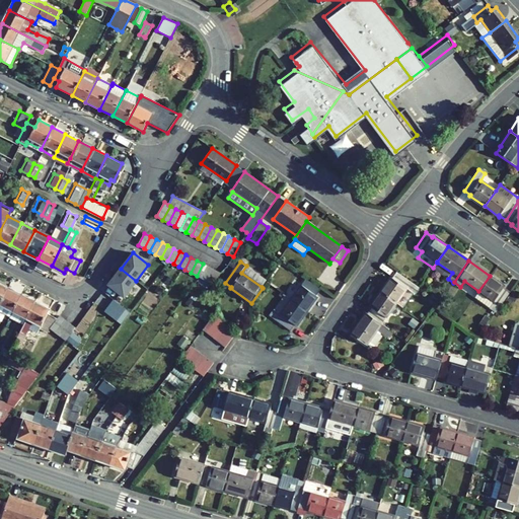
[(437,263),(433,268),(448,279),(452,273),(437,263)]
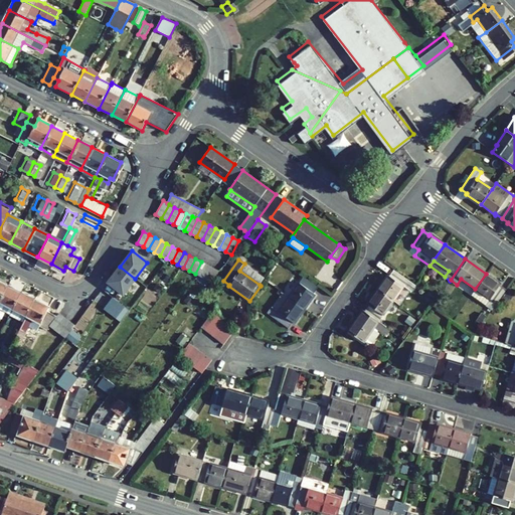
[(201,262),(195,274),(200,277),(207,265),(201,262)]
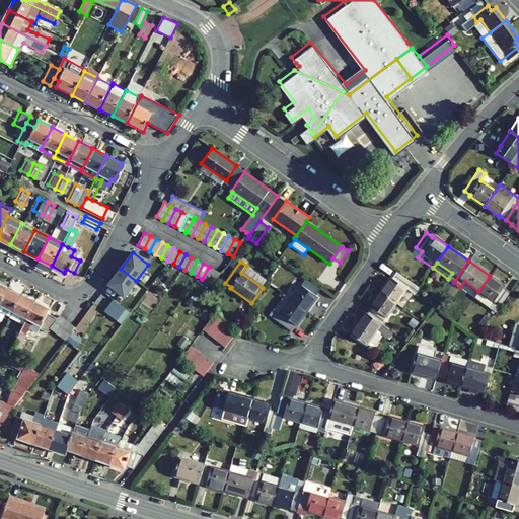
[(262,287),(267,280),(246,266),(241,273),(262,287)]
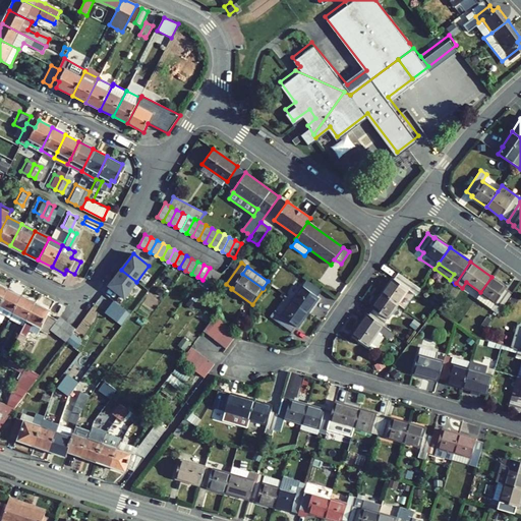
[(210,268),(203,280),(209,283),(216,271),(210,268)]
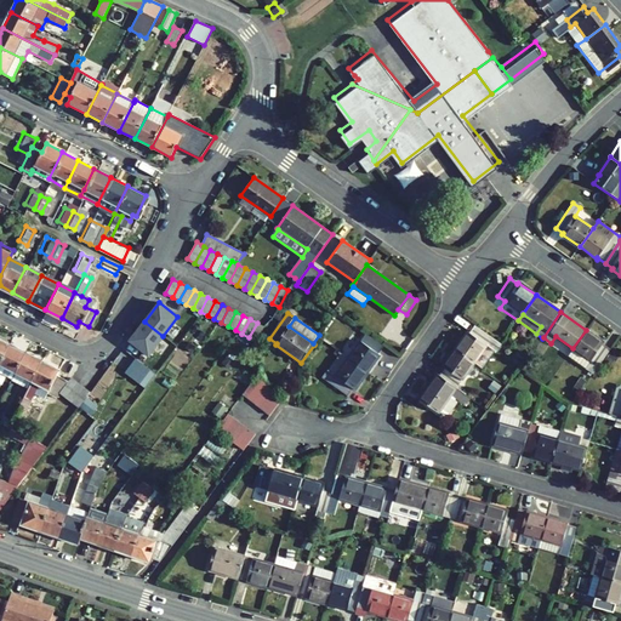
[(163,336),(144,322),(130,341),(149,355),(163,336)]
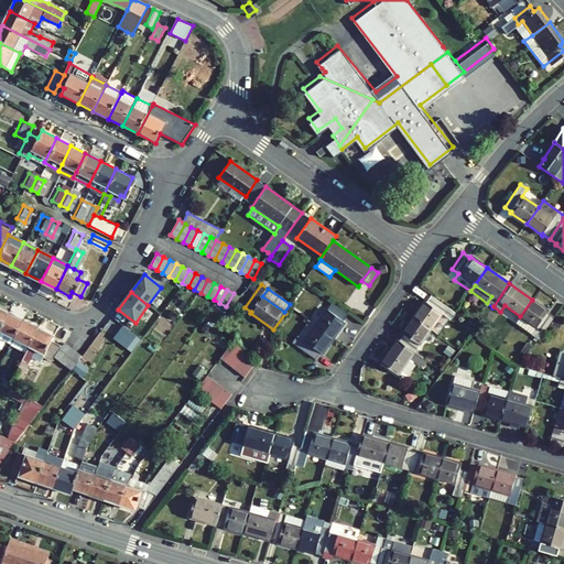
[(234,293),(226,306),(232,311),(240,297),(234,293)]
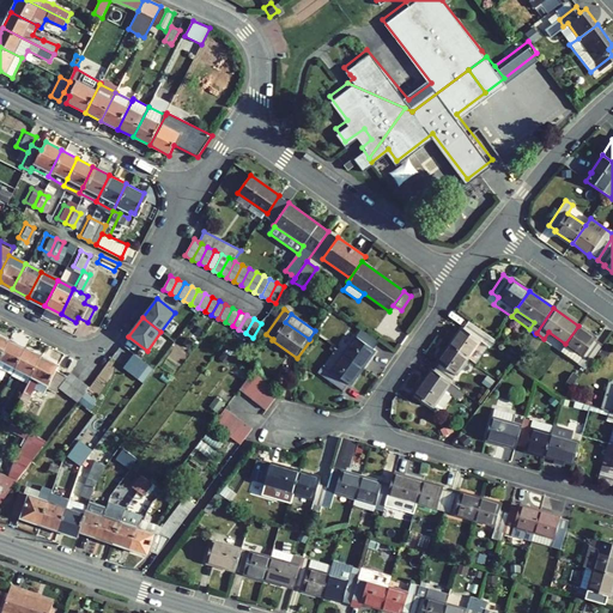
[(467,358),(479,340),(489,347),(495,339),(468,321),(462,328),(461,327),(449,345),(467,358)]
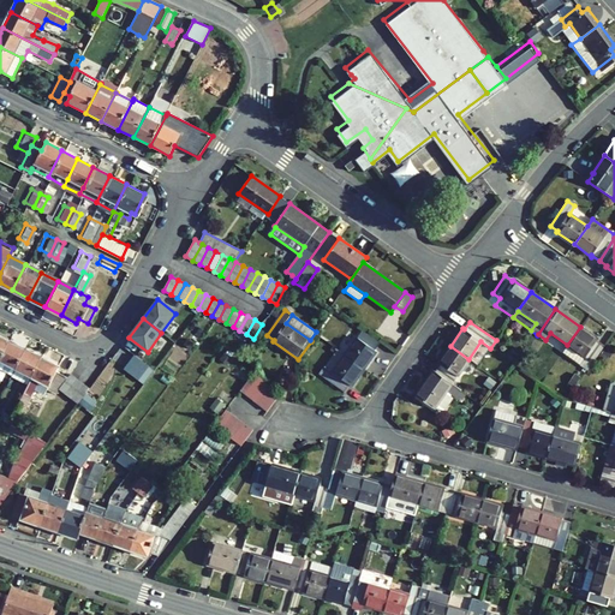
[(383,330),(387,335),(394,328),(389,323),(383,330)]
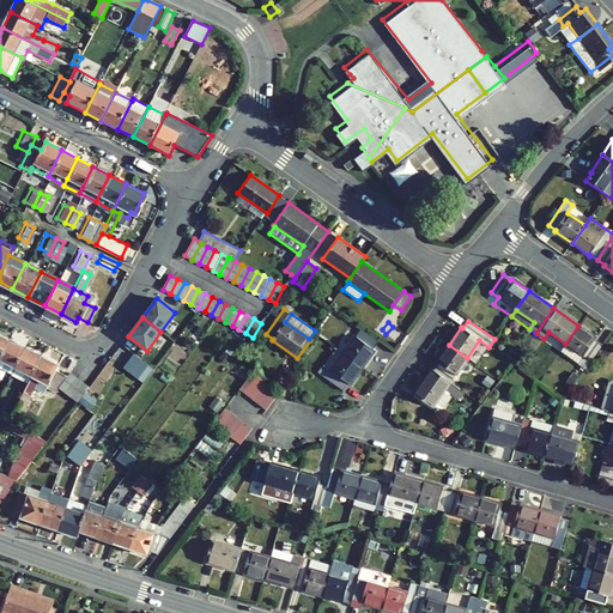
[(578,364),(584,369),(602,344),(595,339),(596,338),(578,326),(565,344),(583,357),(578,364)]
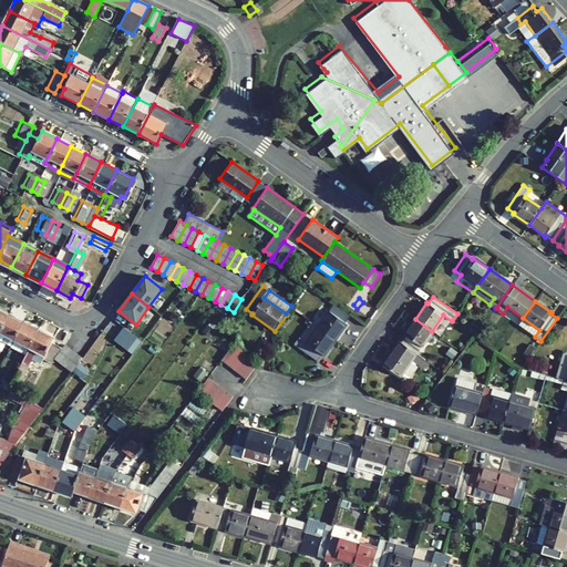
[(350,316),(334,305),(318,328),(336,339),(347,323),(346,322),(350,316)]
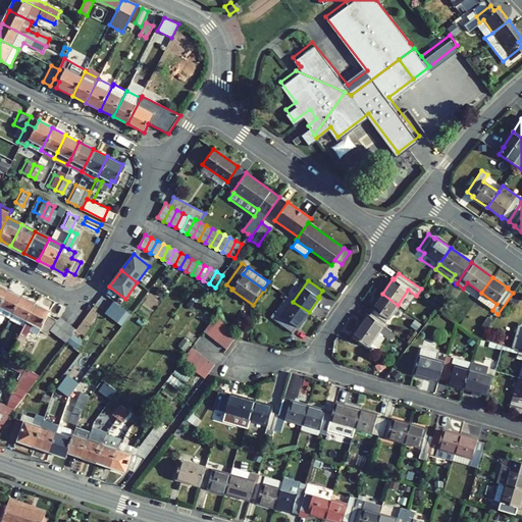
[(0,305),(0,313),(10,318),(21,297),(8,290),(0,305)]
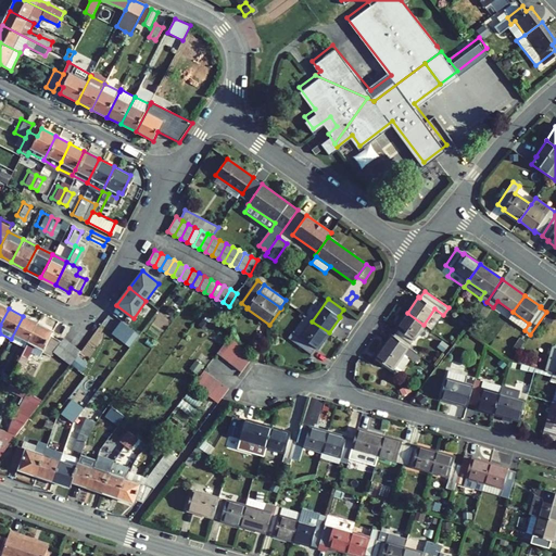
[(508,318),(525,330),(529,324),(513,312),(508,318)]
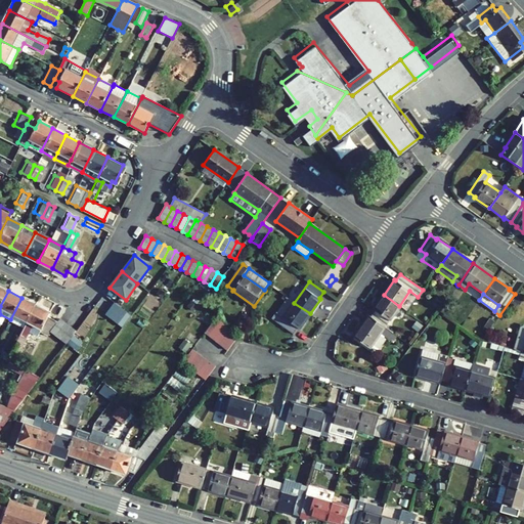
[(385,326),(399,306),(384,295),(374,309),(375,310),(370,316),(385,326)]
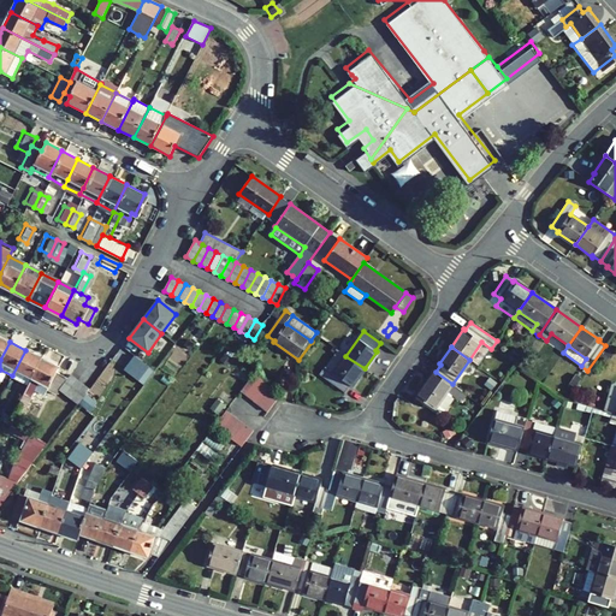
[(98,395),(120,363),(118,362),(126,351),(122,348),(90,390),(98,395)]
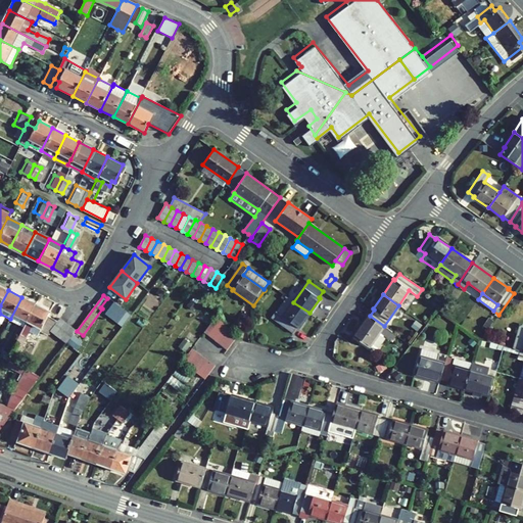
[(35,303),(21,297),(10,319),(9,321),(24,328),(35,303)]
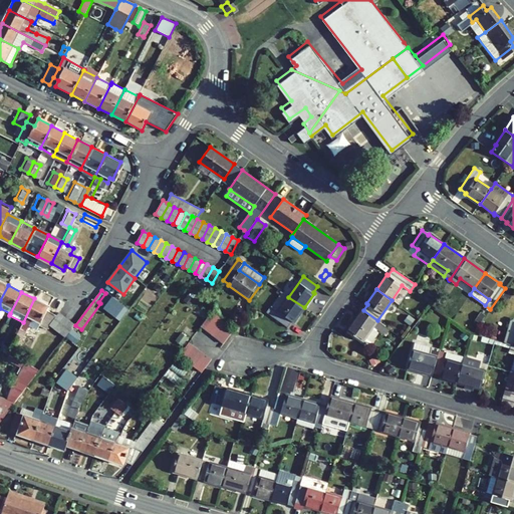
[(288,297),(281,292),(271,306),(278,311),(288,297)]
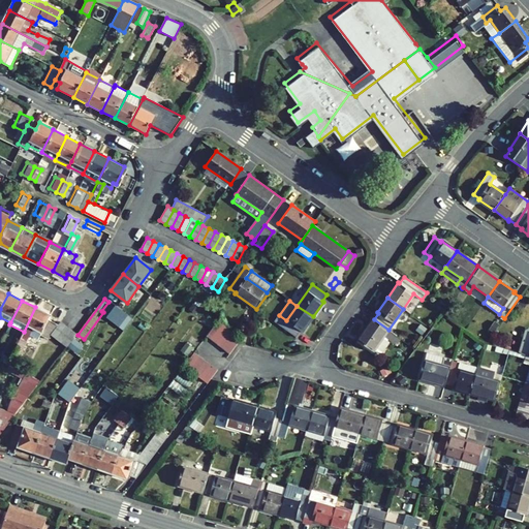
[(516,307),(522,311),(525,306),(519,302),(516,307)]
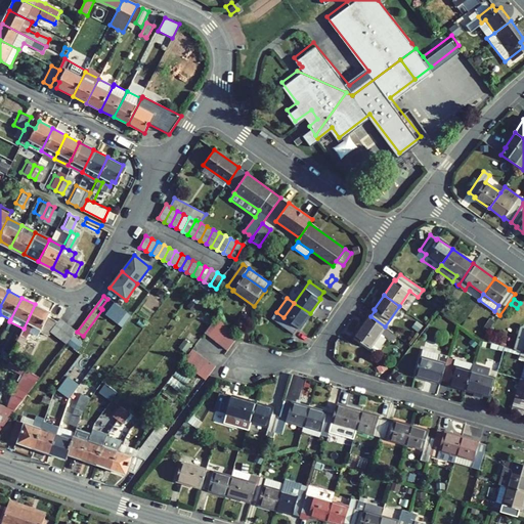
[(187,307),(192,311),(198,305),(191,301),(187,307)]
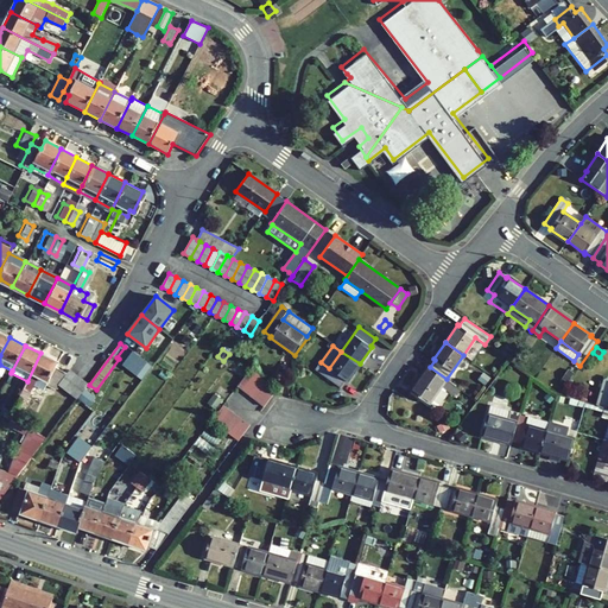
[(147,362),(133,350),(122,365),(137,375),(147,362)]
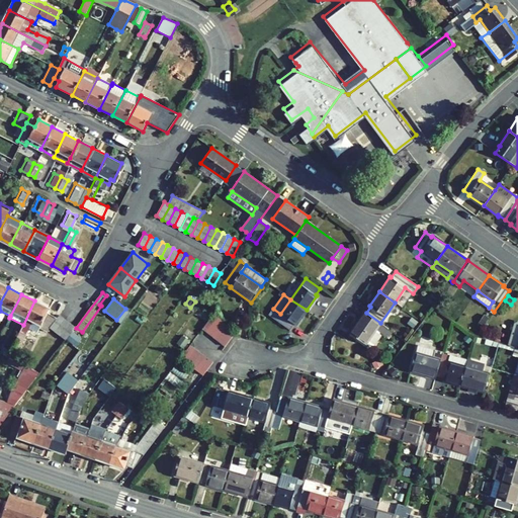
[(294,324),(296,325),(307,310),(290,299),(280,314),(273,309),(269,315),(290,330),(294,324)]
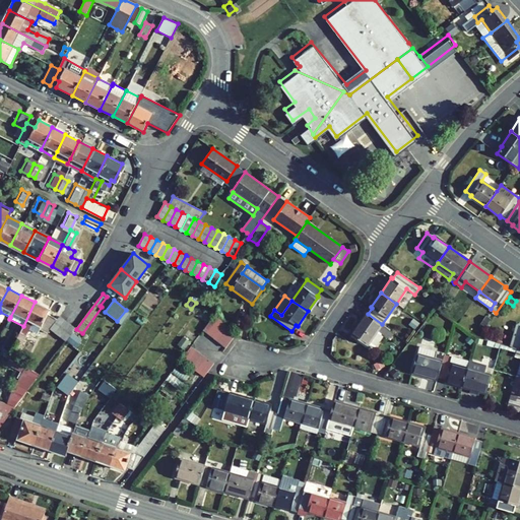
[(23,326),(16,340),(22,343),(29,329),(38,333),(40,329),(47,332),(54,318),(48,314),(50,310),(35,302),(23,326)]
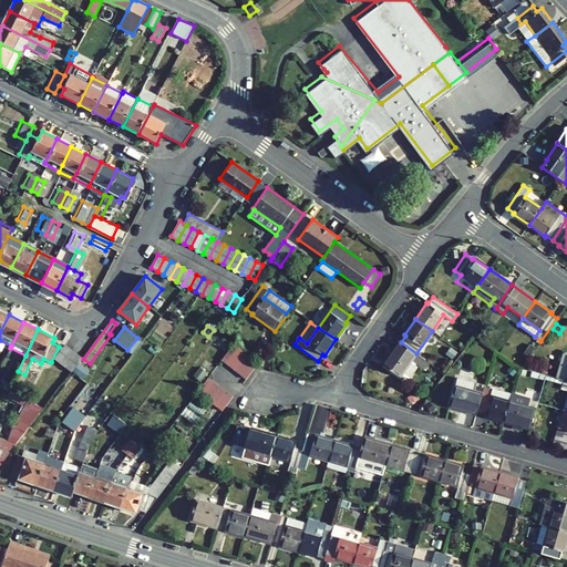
[(222,360),(227,364),(241,346),(237,340),(222,360)]
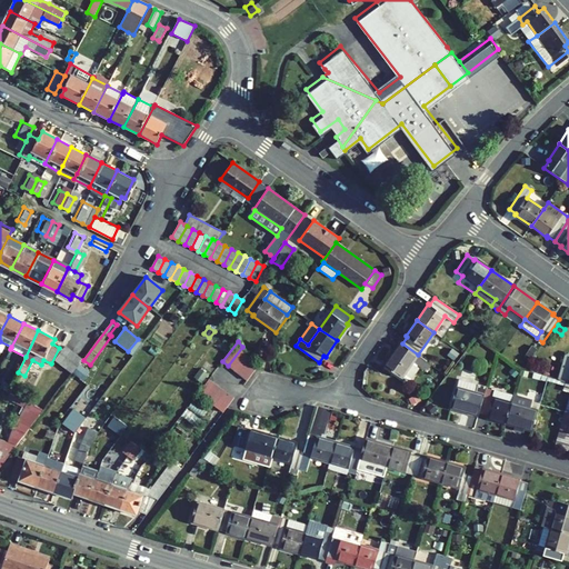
[(427,371),(431,365),(418,355),(402,343),(400,343),(385,366),(401,378),(412,362),(427,371)]
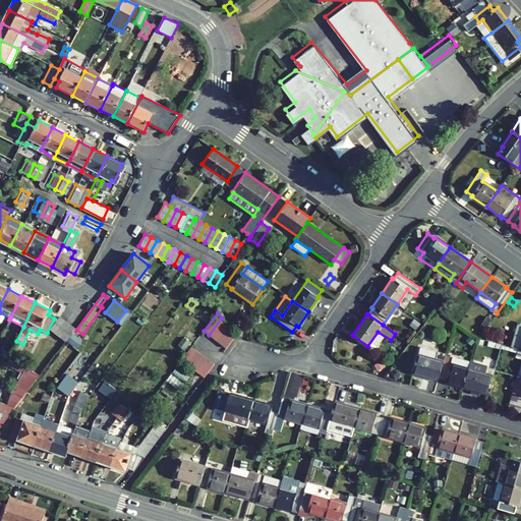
[(59,316),(49,330),(55,334),(65,321),(59,316)]
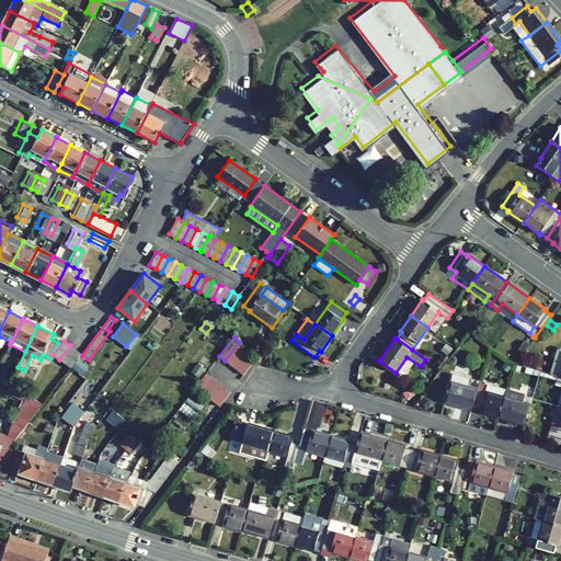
[(524,353),(529,345),(525,341),(519,350),(524,353)]
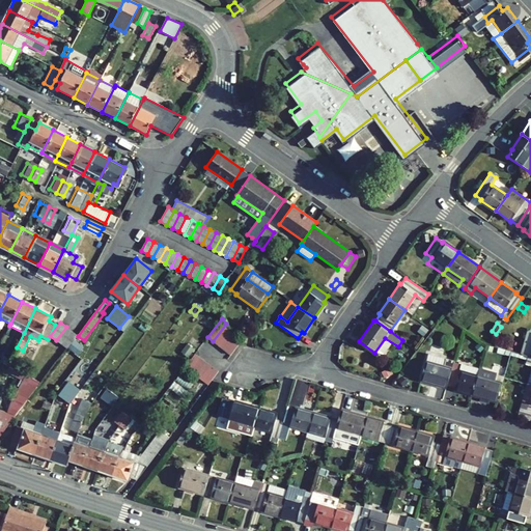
[(213,341),(218,345),(230,330),(226,324),(213,341)]
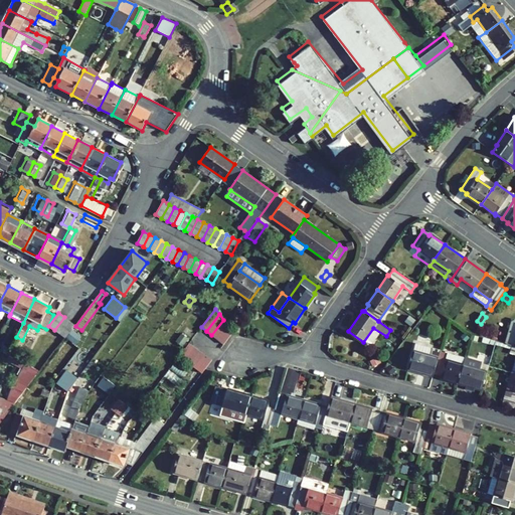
[(64,317),(54,330),(59,334),(69,321),(64,317)]
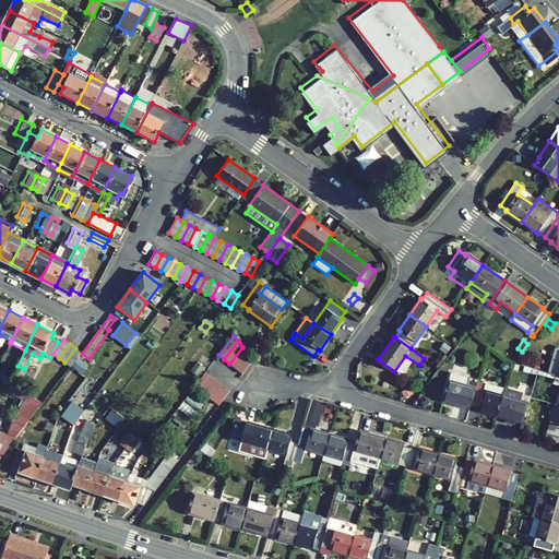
[(229,364),(236,368),(248,353),(242,347),(229,364)]
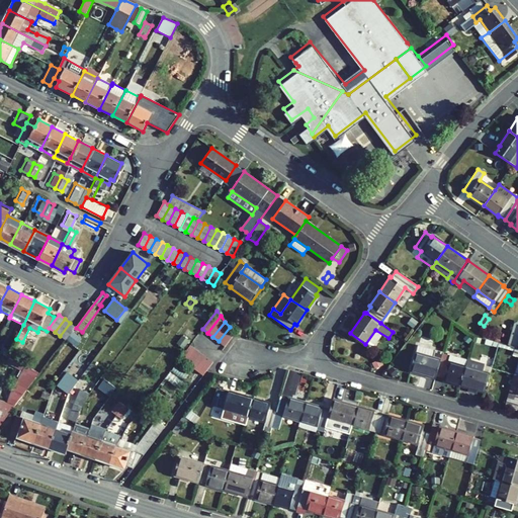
[(70,323),(60,336),(65,340),(75,327),(70,323)]
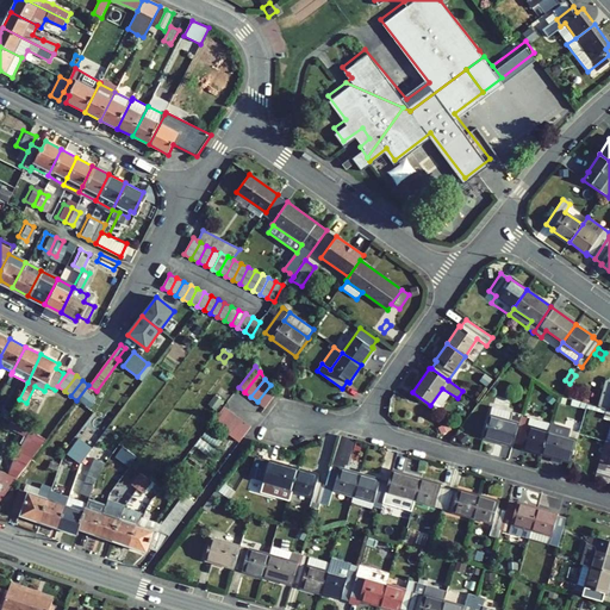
[(271,385),(257,402),(265,408),(275,392),(271,385)]
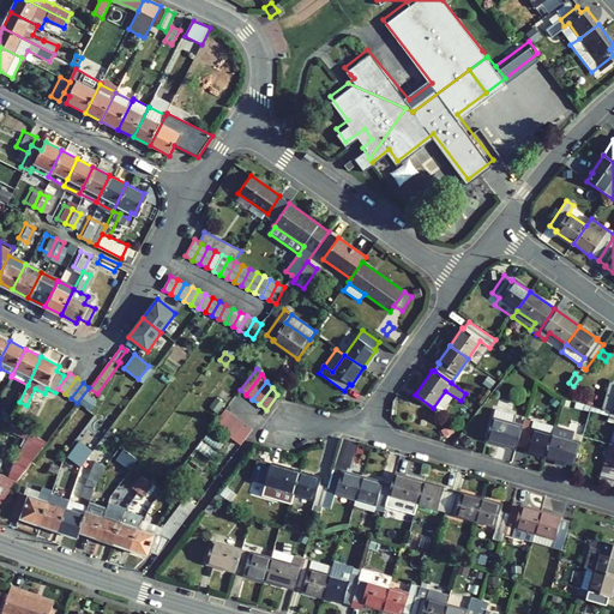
[(450,395),(445,391),(434,408),(438,410),(443,410),(452,397),(450,395)]
